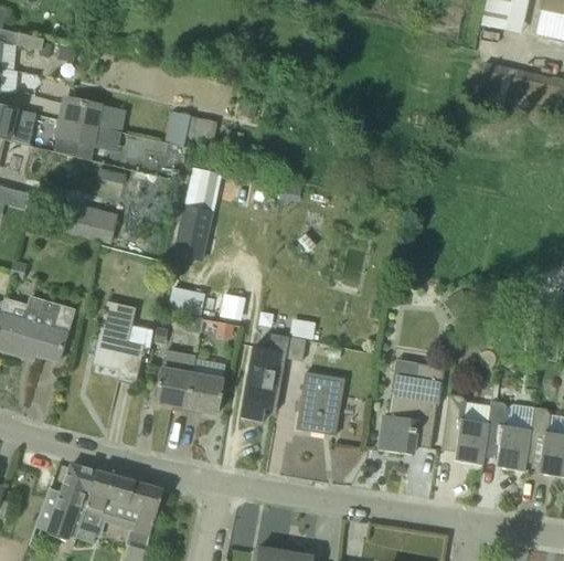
[(485,0),(480,24),(520,32),(527,0),(485,0)]
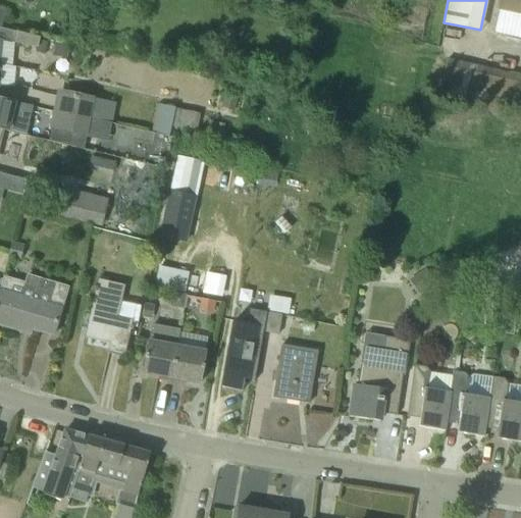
[(500,0),(495,30),(520,36),(520,0),(500,0)]
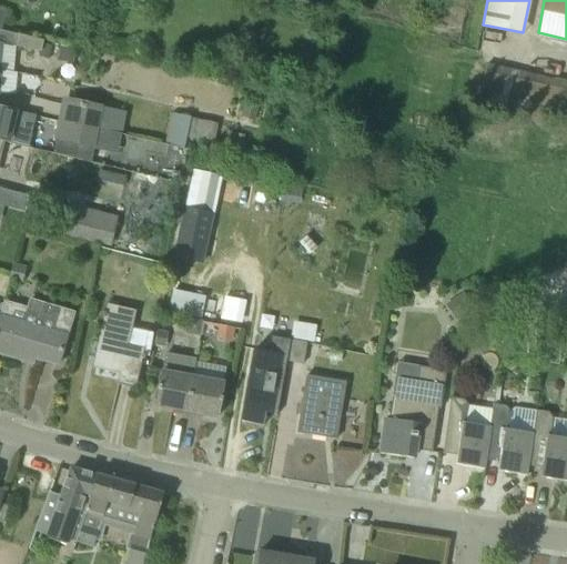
[(44,39),(19,32),(19,31),(0,27),(0,67),(1,68),(1,67),(13,69),(17,44),(41,50),(44,39)]
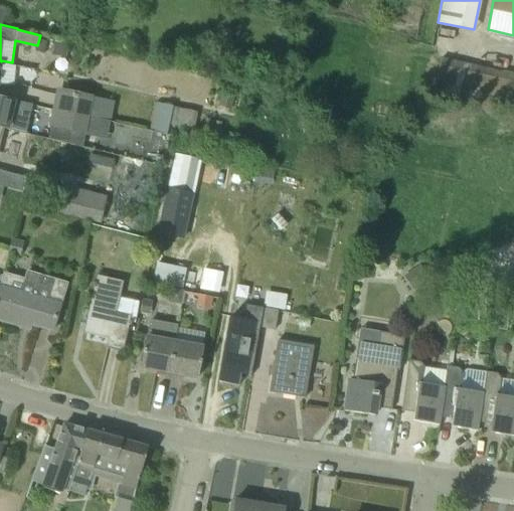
[(48,39),(39,37),(37,45),(36,49),(45,51),(48,39)]
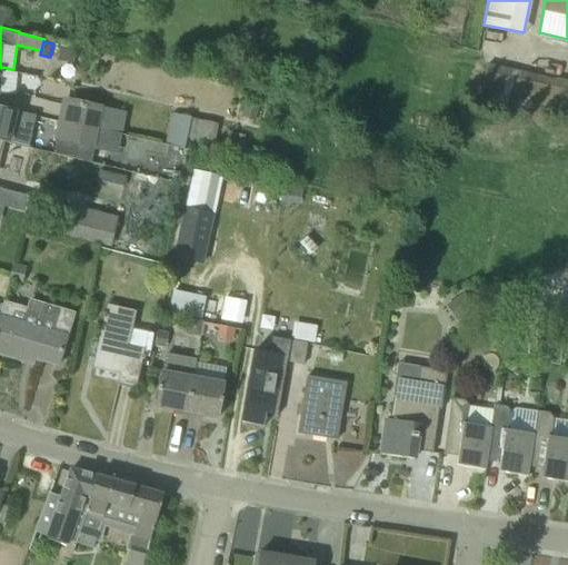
[(58,58),(73,61),(78,45),(61,41),(58,58)]
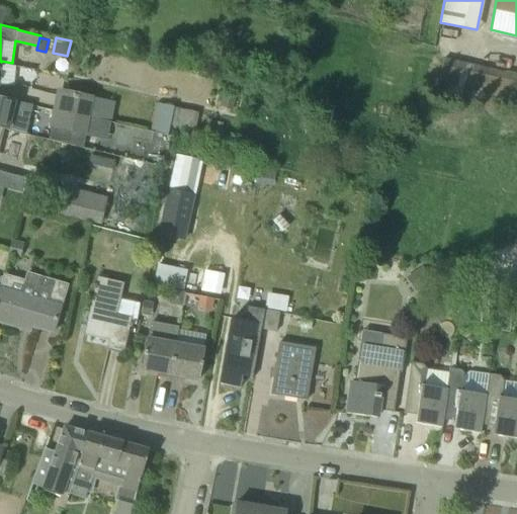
[(516,72),(445,57),(439,83),(516,100),(516,72)]
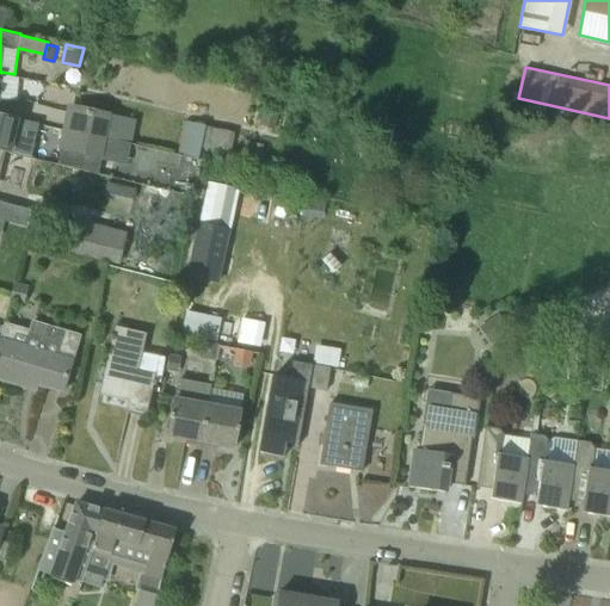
[(19,75),(14,74),(1,72),(1,73),(0,72),(0,97),(17,99),(19,75)]
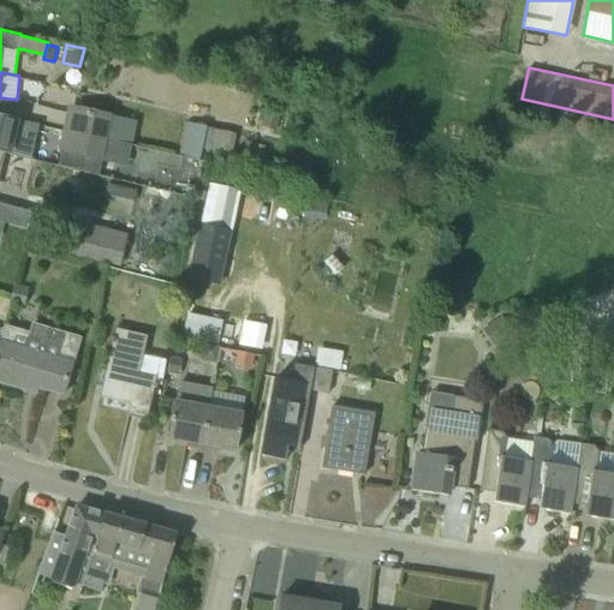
[(106,139),(111,112),(70,102),(64,130),(106,139)]
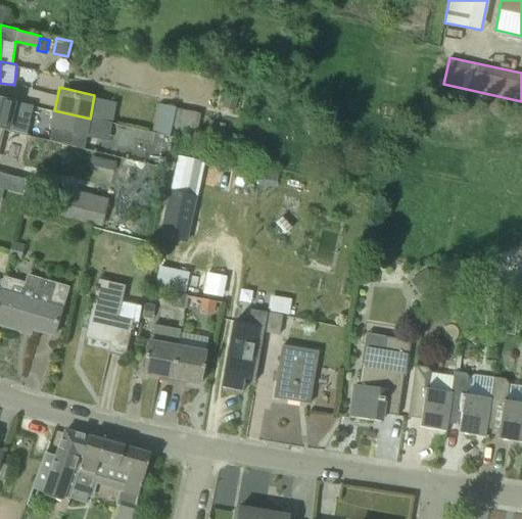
[(239,94),(228,89),(222,104),(234,108),(239,94)]
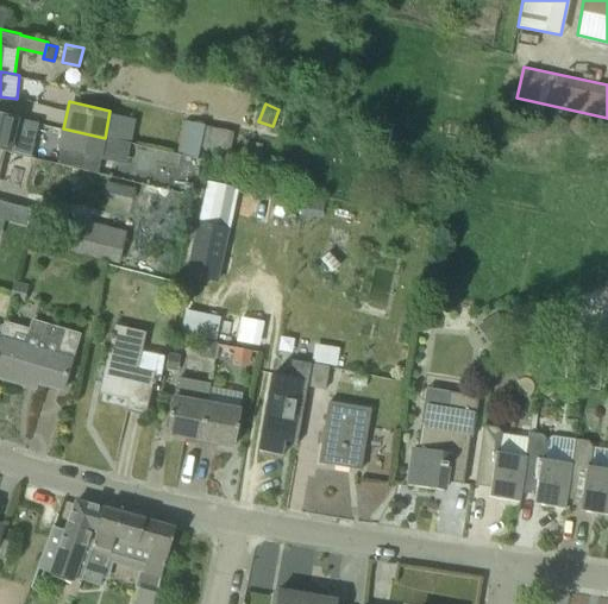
[(31,156),(39,121),(0,111),(0,148),(5,149),(31,156)]
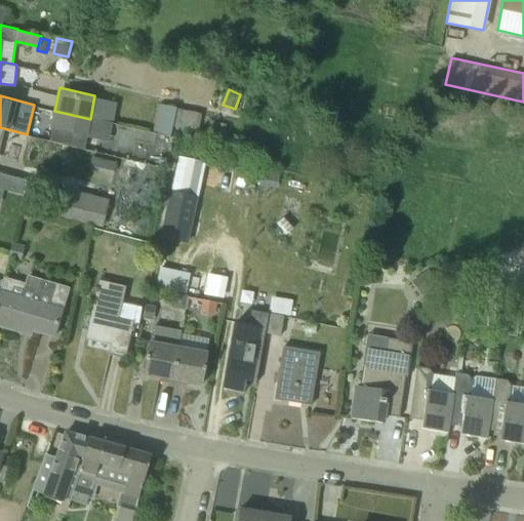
[(195,129),(199,112),(161,103),(154,131),(170,134),(172,125),(195,129)]
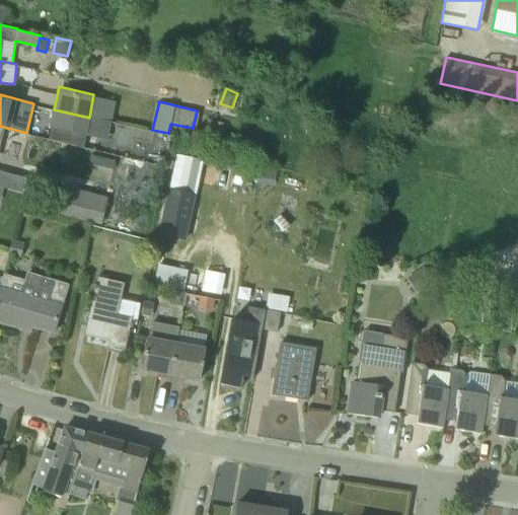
[(89,118),(54,109),(51,126),(53,126),(50,138),(81,145),(83,134),(107,140),(112,123),(89,118)]
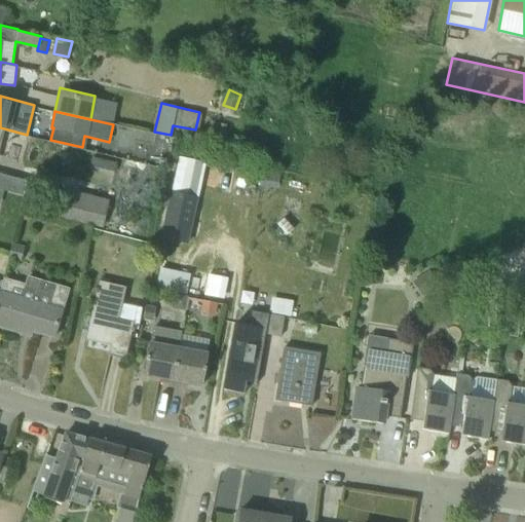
[(221,155),(210,153),(208,161),(220,163),(221,155)]
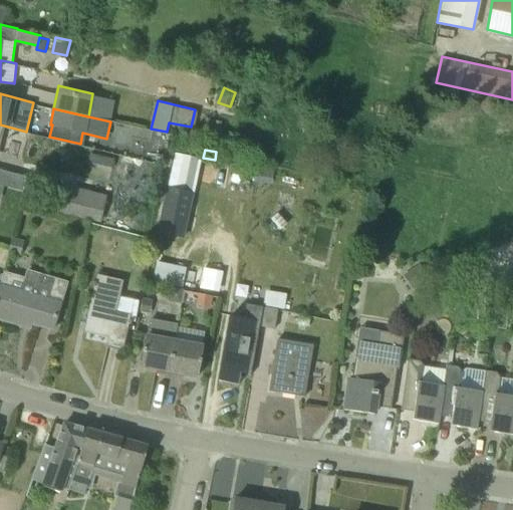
[(169,184),(193,189),(195,190),(202,156),(176,151),(169,184)]
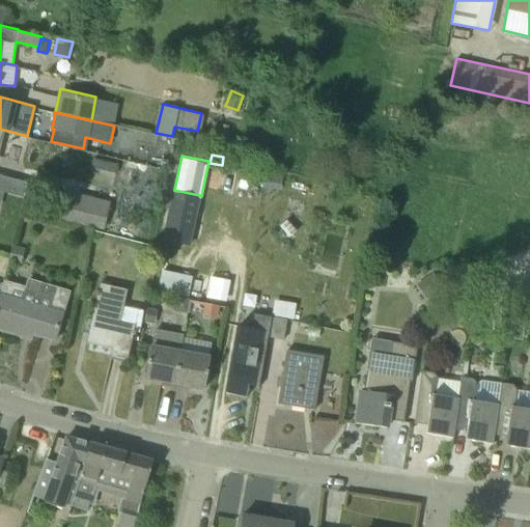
[(267,172),(265,185),(277,187),(279,174),(267,172)]
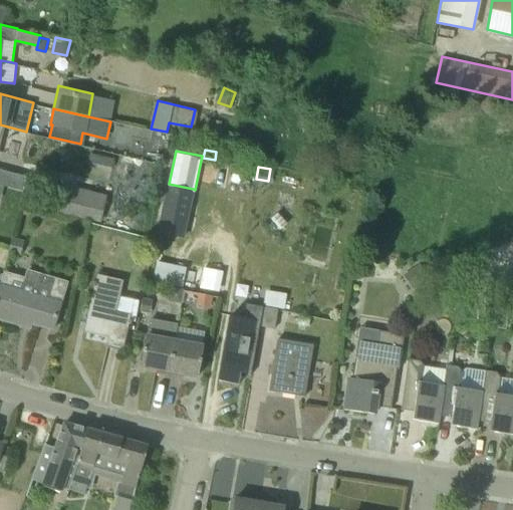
[(101,219),(107,194),(58,181),(51,206),(101,219)]
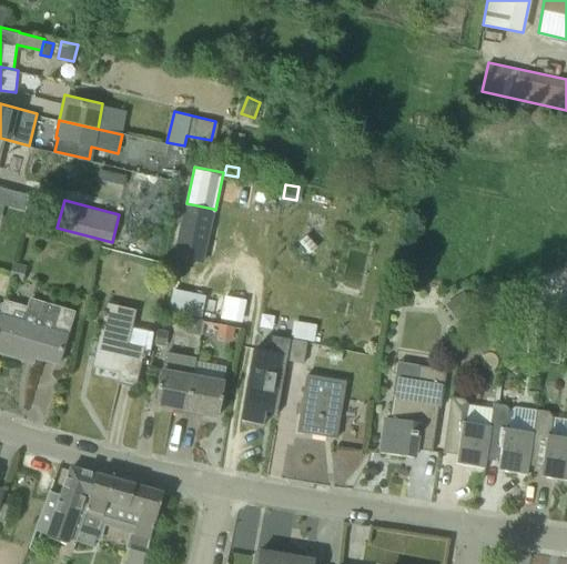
[(186,203),(184,203),(174,254),(203,260),(213,209),(186,203)]
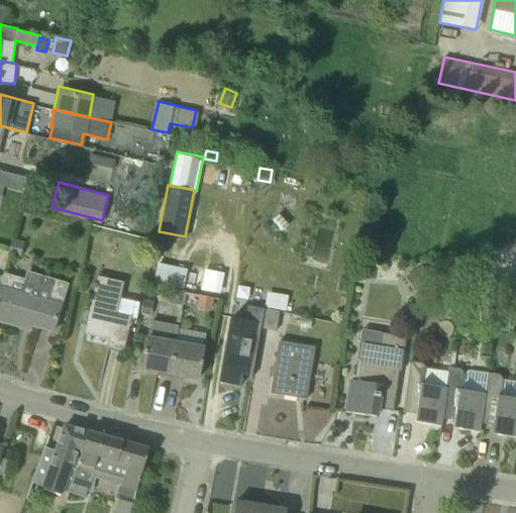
[(20,253),(24,239),(13,236),(9,250),(20,253)]
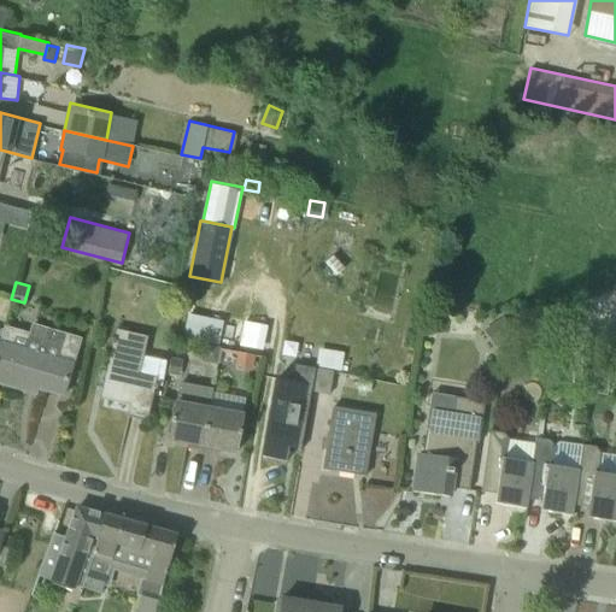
[(230,312),(227,337),(265,342),(269,317),(230,312)]
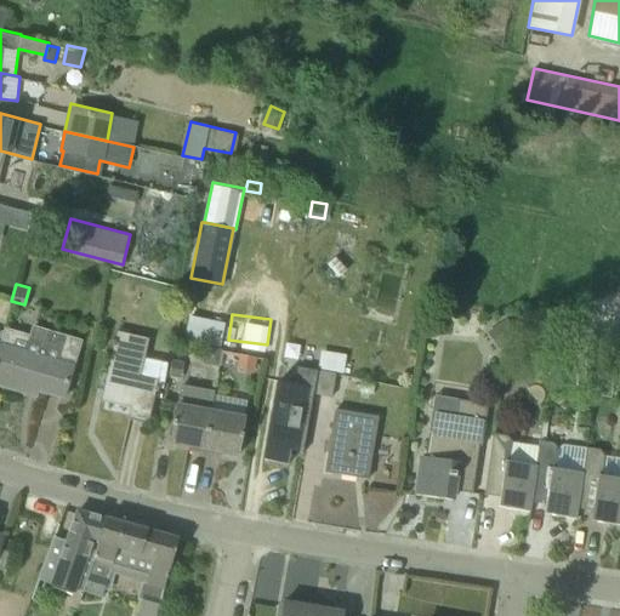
[(518,332),(507,315),(487,330),(499,346),(518,332)]
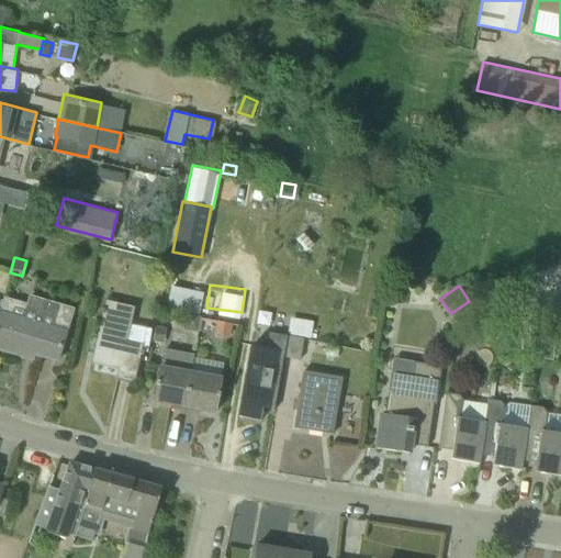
[(58,358),(74,307),(30,293),(27,301),(4,294),(1,310),(0,309),(0,347),(24,354),(25,348),(58,358)]
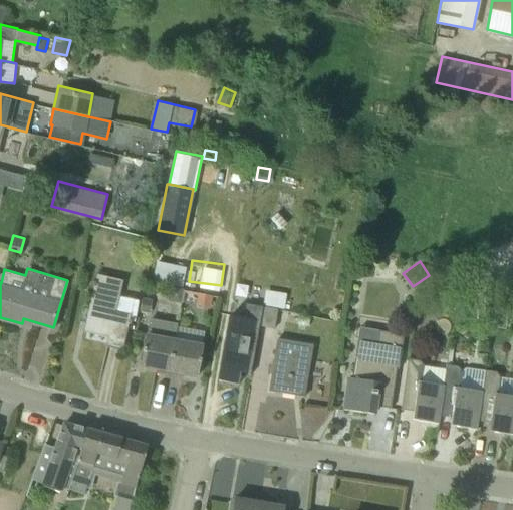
[(117,309),(124,278),(97,272),(84,329),(108,335),(107,341),(123,345),(132,313),(117,309)]
